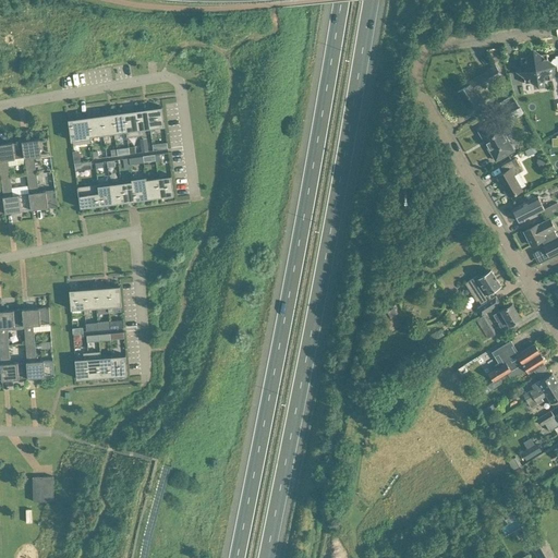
[(547,53),(540,55),(536,55),(536,58),(532,58),(532,56),(521,57),(522,64),(518,71),(524,75),(525,83),(533,82),(538,86),(543,80),(550,79),(549,71),(554,65),(556,64),(557,71),(557,70),(557,55),(555,56),(555,58),(553,58),(550,62),(548,61),(547,53)]
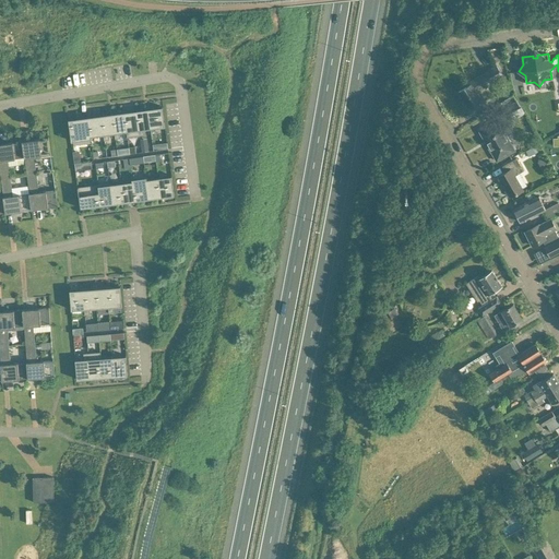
[(470,85),(459,92),(468,107),(480,99),(476,93),(502,76),(496,66),(468,83),(470,85)]
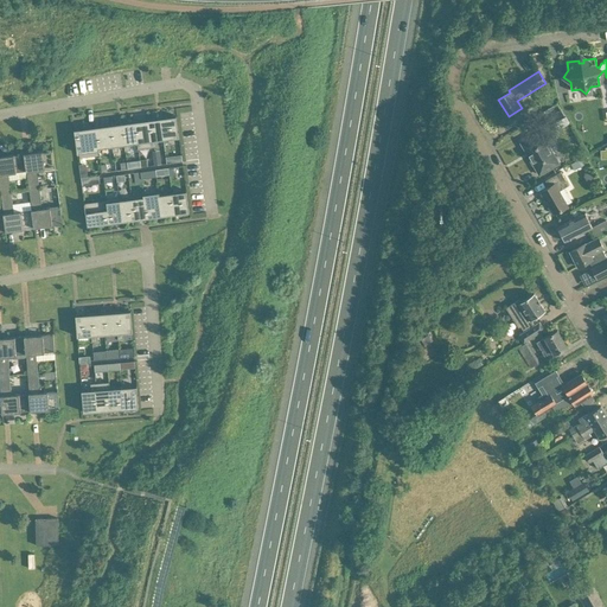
[(177,115),(160,117),(164,139),(179,136),(177,115)]
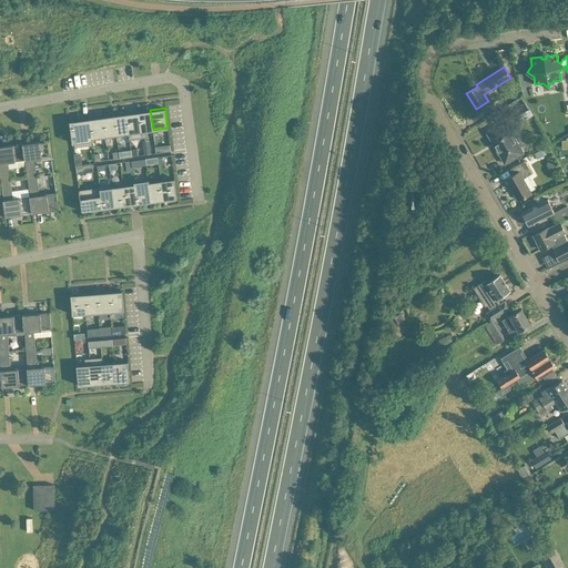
[(529,108),(519,113),(524,121),(534,115),(529,108)]
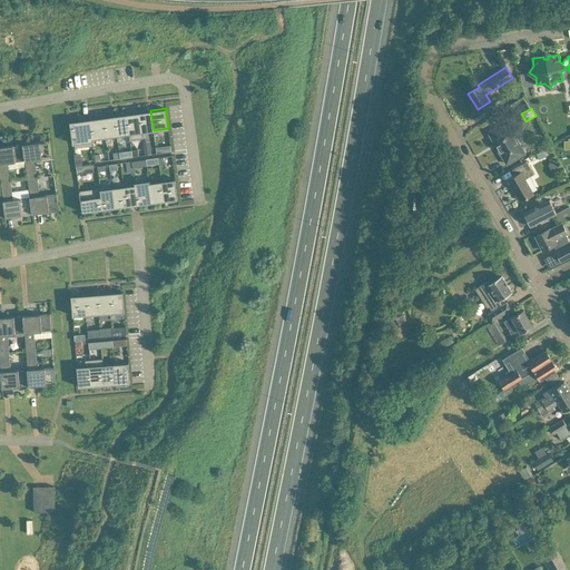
[(154,130),(150,110),(138,112),(141,133),(140,133),(141,138),(147,137),(146,131),(154,130)]
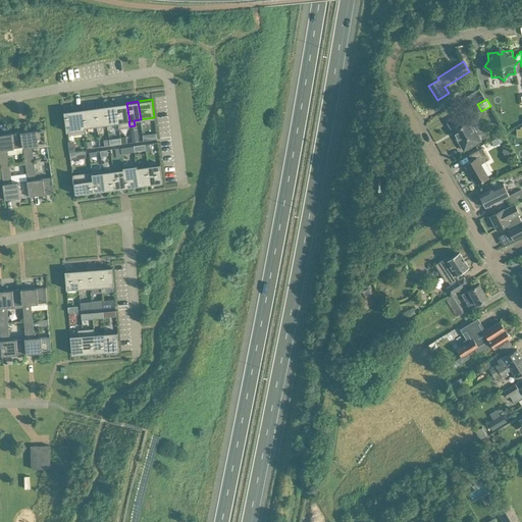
[(126,103),(116,104),(118,122),(118,127),(129,126),(128,121),(129,121),(126,103)]
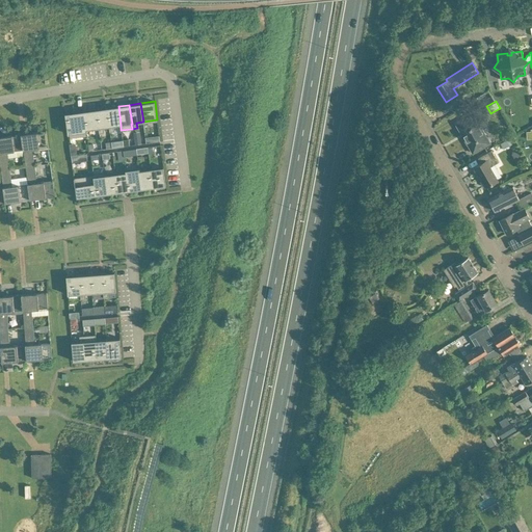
[(121,125),(118,106),(107,108),(109,127),(109,132),(114,131),(114,126),(121,125)]
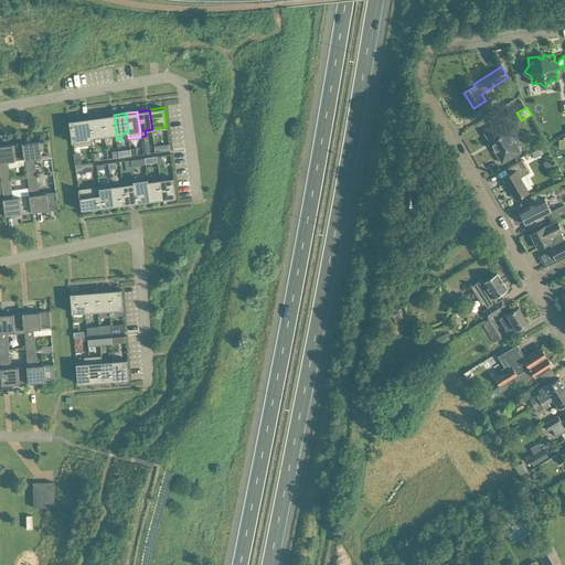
[(116,135),(114,115),(103,116),(105,136),(105,141),(110,141),(109,135),(116,135)]
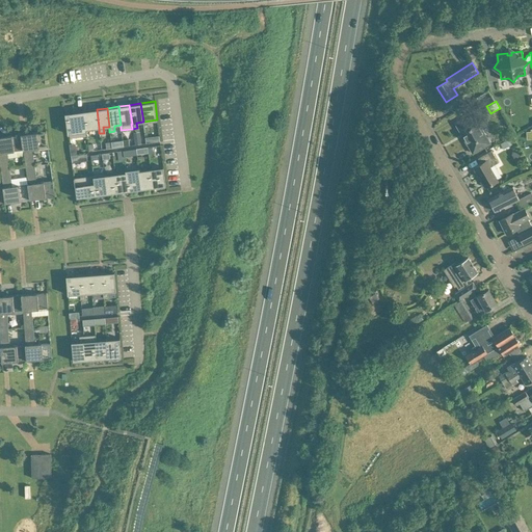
[(99,128),(97,109),(84,111),(86,130),(99,128)]
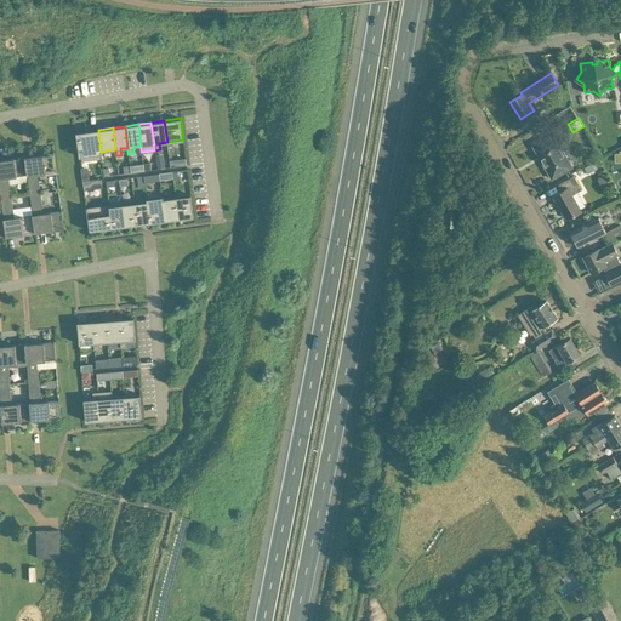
[(101,152),(98,130),(75,132),(79,157),(102,154),(101,152)]
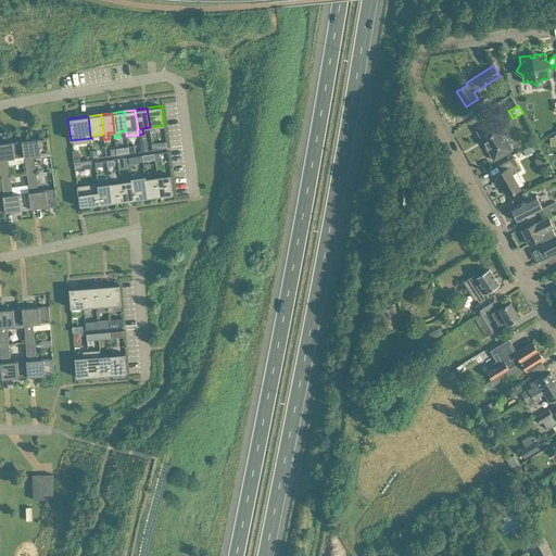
[(495,119),(477,130),(494,161),(514,150),(495,119)]
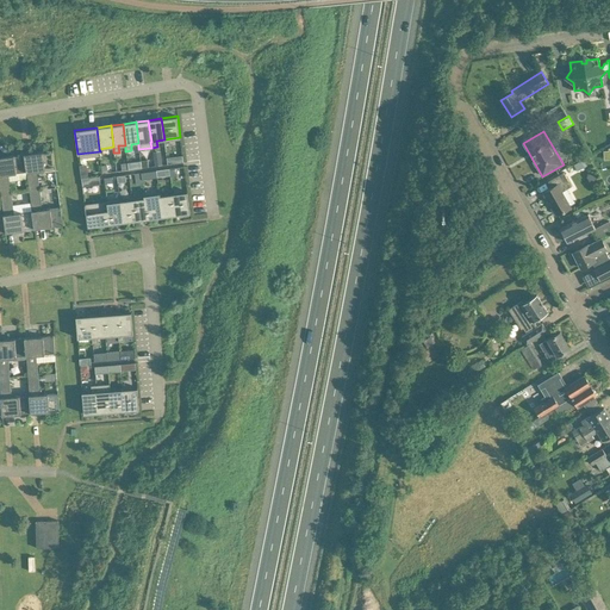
[(585,149),(577,154),(580,160),(589,156),(585,149)]
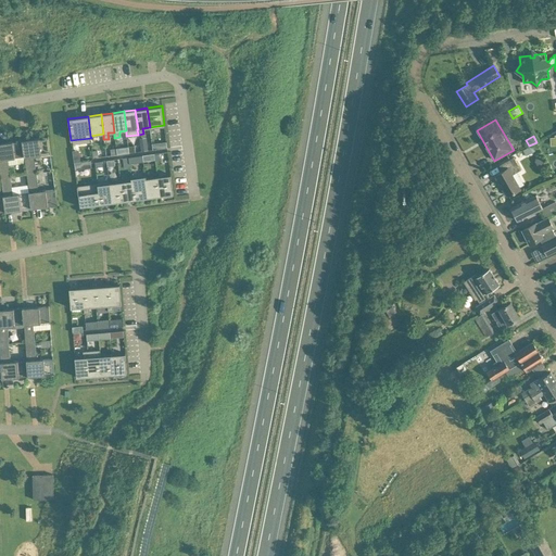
[(51,155),(48,137),(22,140),(24,156),(26,174),(36,173),(34,158),(51,155)]
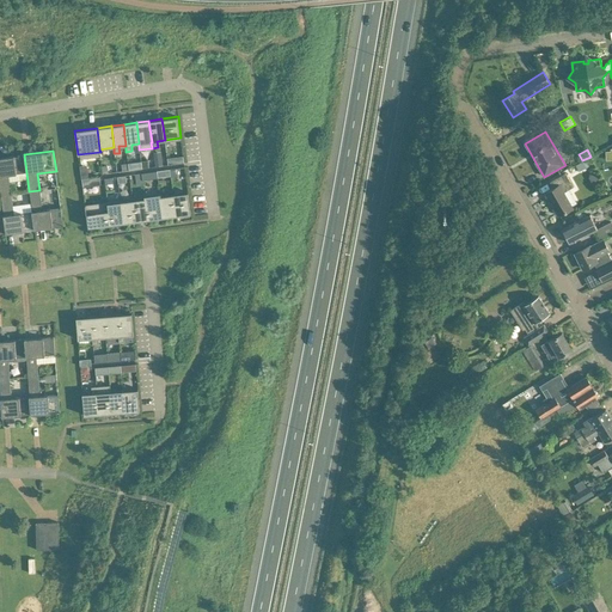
[(26,172),(24,154),(0,157),(0,190),(1,196),(11,194),(8,175),(26,172)]
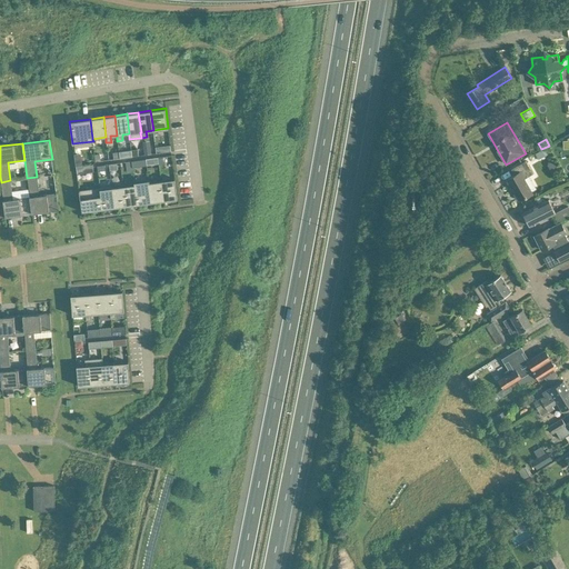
[(548,147),(536,153),(539,159),(551,152),(548,147)]
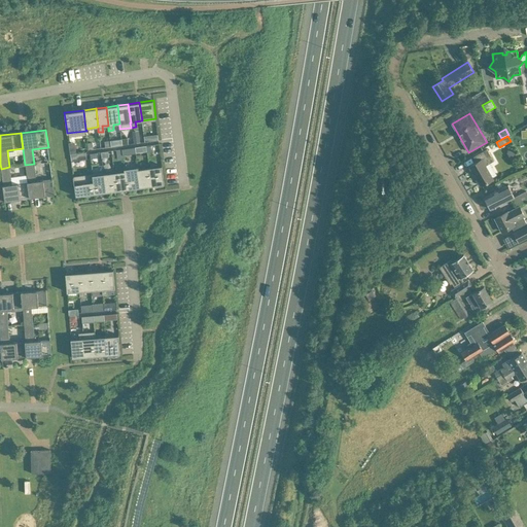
[(487,148),(473,156),(477,162),(469,166),(481,185),(493,178),(486,166),(494,161),(487,148)]
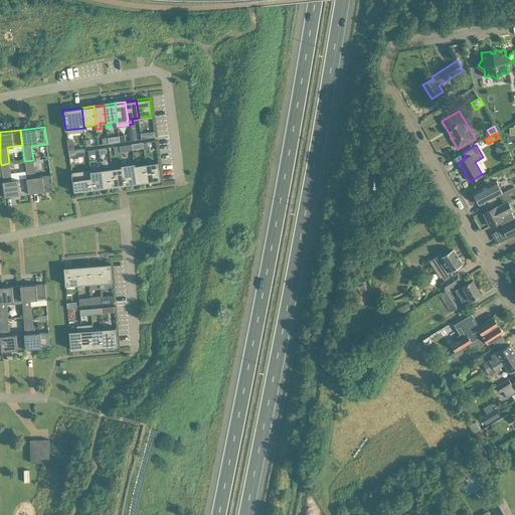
[(53,189),(51,174),(36,177),(33,160),(24,161),(27,178),(29,193),(53,189)]
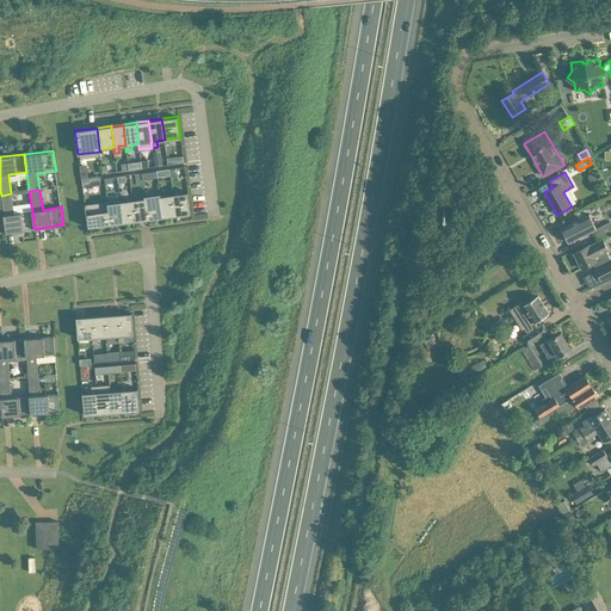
[(187,192),(173,195),(176,215),(191,214),(187,192)]
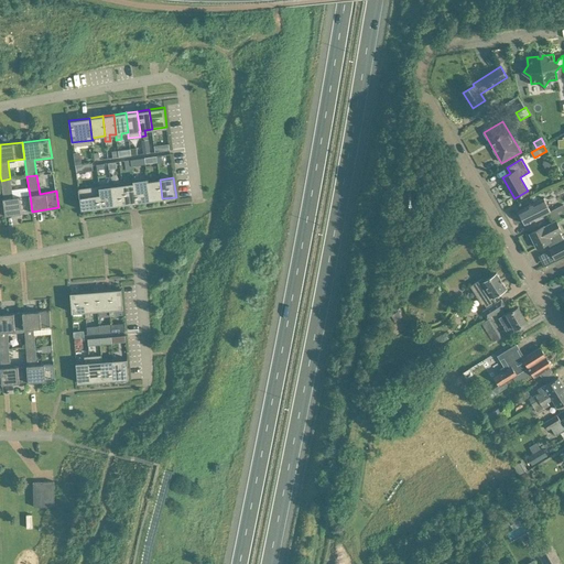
[(32,212),(30,195),(13,197),(10,179),(1,181),(3,198),(6,215),(32,212)]
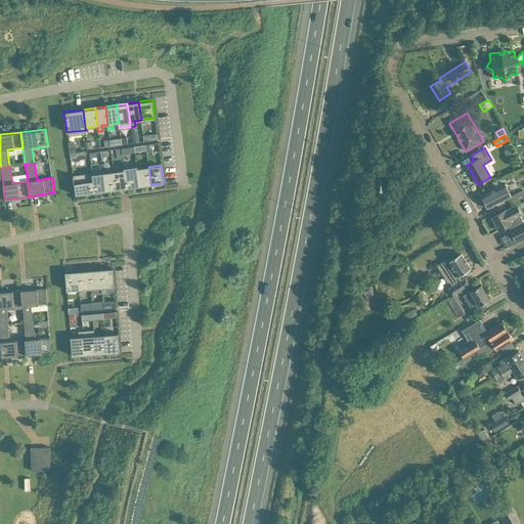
[(137,166),(123,168),(124,170),(127,188),(139,186),(137,168),(138,168),(137,166)]
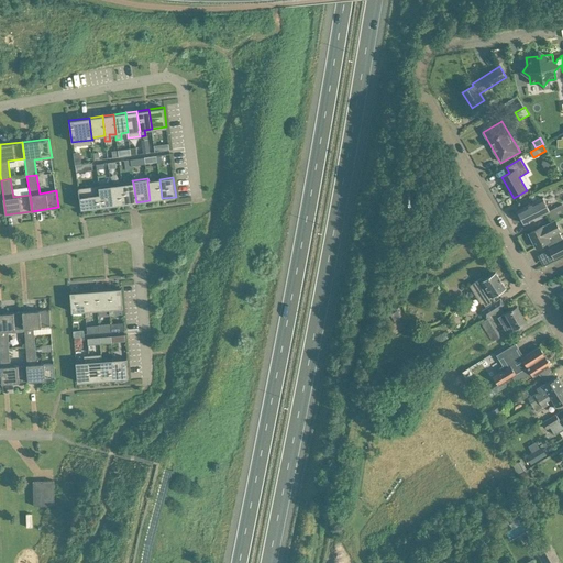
[(148,180),(147,180),(150,200),(162,198),(159,179),(148,180)]
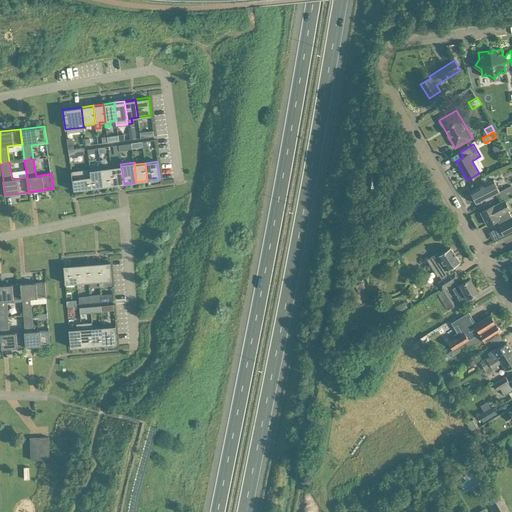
[(101,166),(89,168),(89,169),(90,169),(92,188),(103,186),(101,169),(102,169),(101,166)]
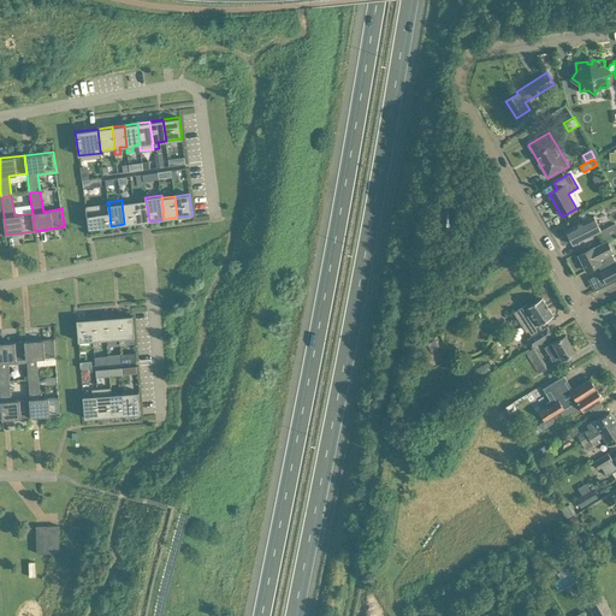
[(146,200),(134,202),(136,223),(149,221),(146,200)]
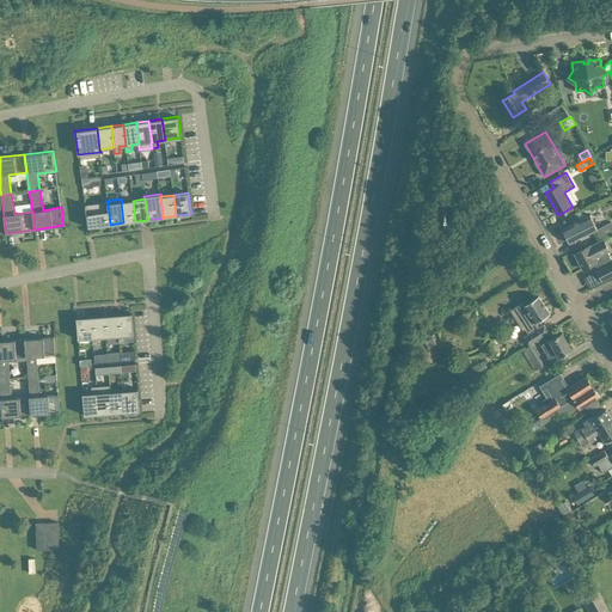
[(122,202),(121,202),(123,222),(135,221),(133,201),(122,202)]
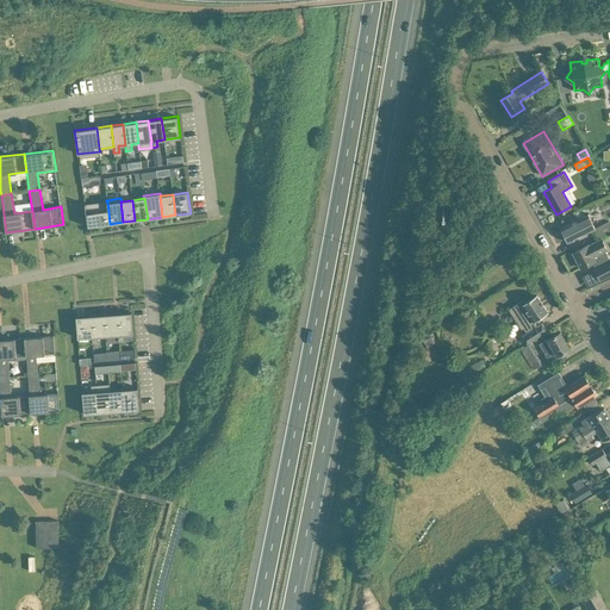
[(87,226),(110,224),(107,201),(106,201),(85,204),(87,226)]
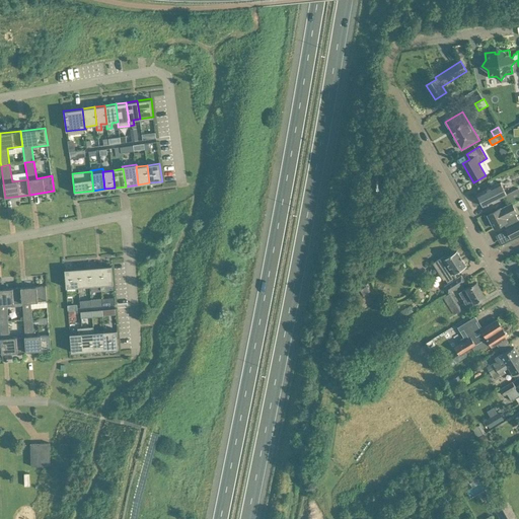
[(511,190),(518,187),(518,181),(518,179),(509,182),(511,190)]
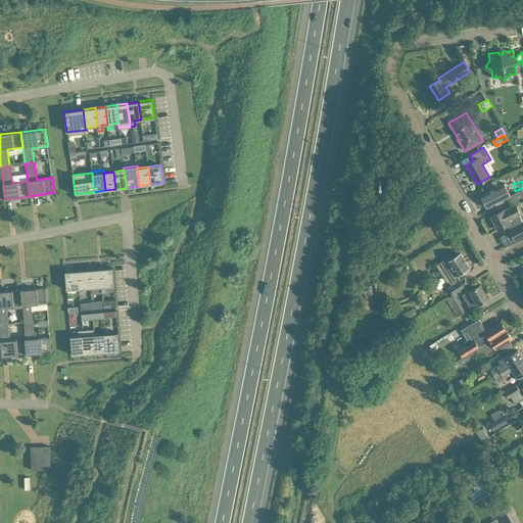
[(505,184),(481,195),(487,207),(509,197),(511,196),(510,195),(505,184)]
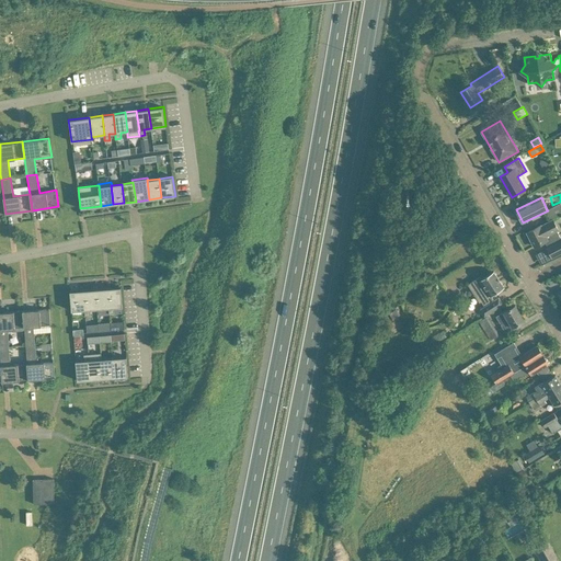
[(548,210),(546,212),(549,219),(560,213),(560,204),(560,203),(547,209),(548,210)]
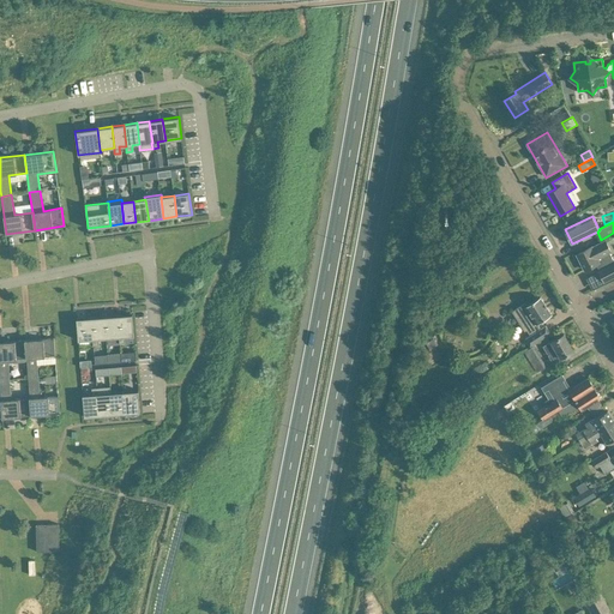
[(612,252),(606,239),(591,245),(593,246),(577,254),(584,270),(599,263),(601,270),(599,271),(603,282),(613,276),(613,260),(613,262),(609,253),(612,252)]
